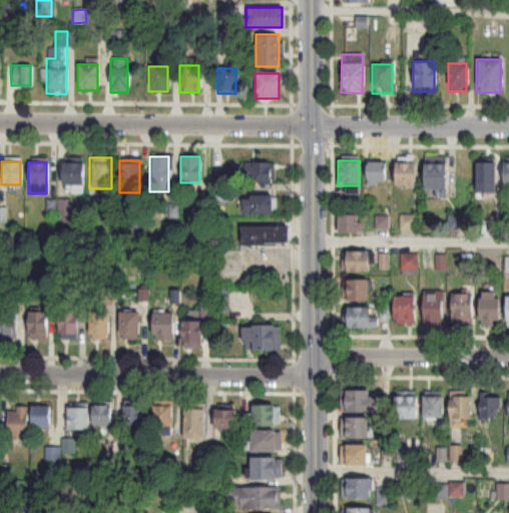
[(271,162),(248,162),(248,181),(271,181),(271,162)]
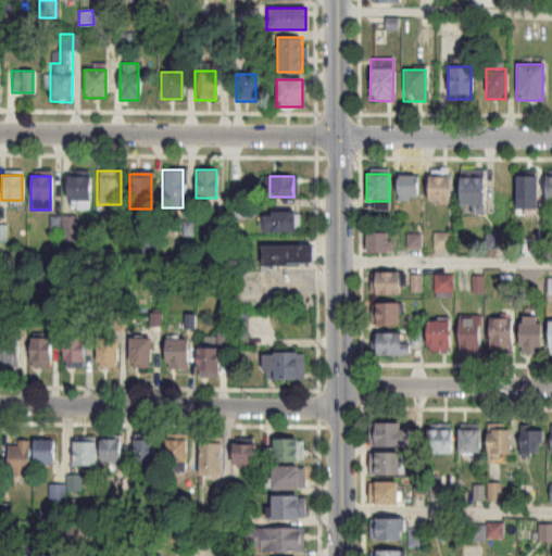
[(449,176),(427,176),(427,204),(449,204),(449,176)]
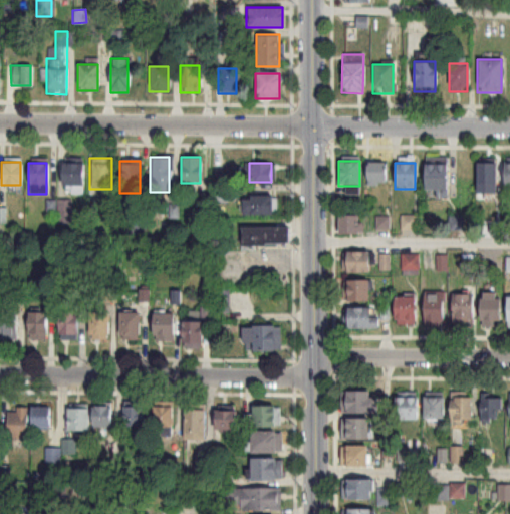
[(61,164),(61,186),(81,186),(81,164),(61,164)]
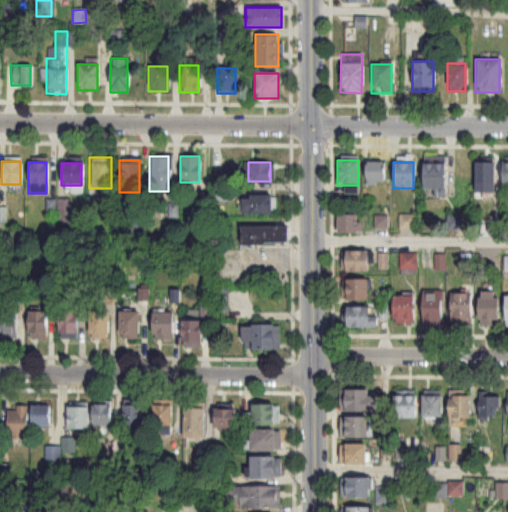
[(364,185),(383,185),(383,163),(364,163),(364,185)]
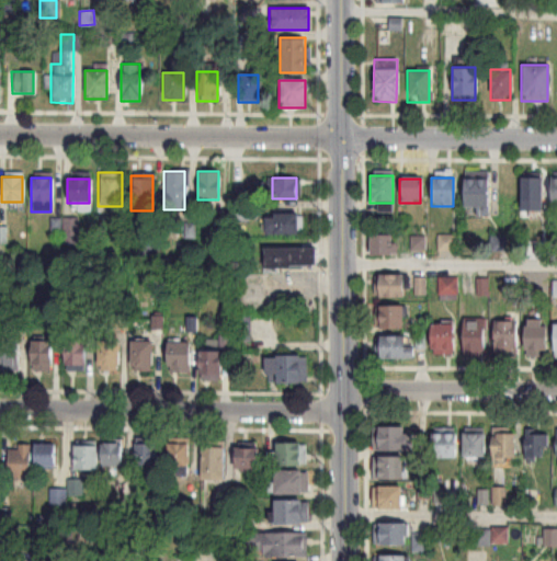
[(486,179),(464,179),(464,207),(474,207),(474,215),(486,215),(486,179)]
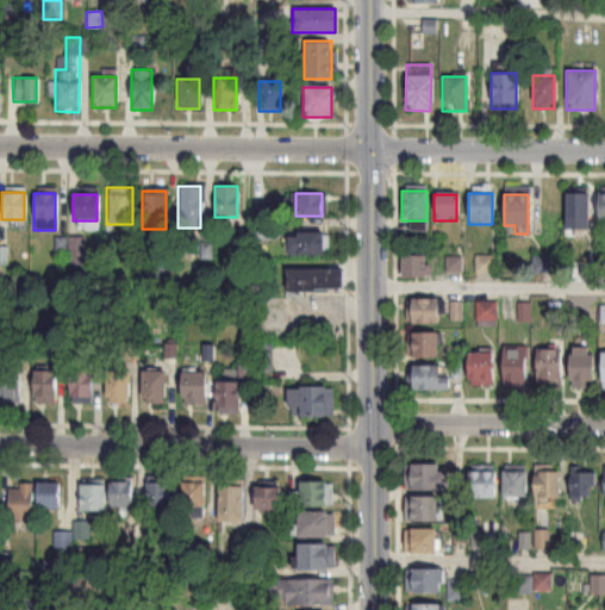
[(586,194),(565,194),(565,225),(586,225),(586,194)]
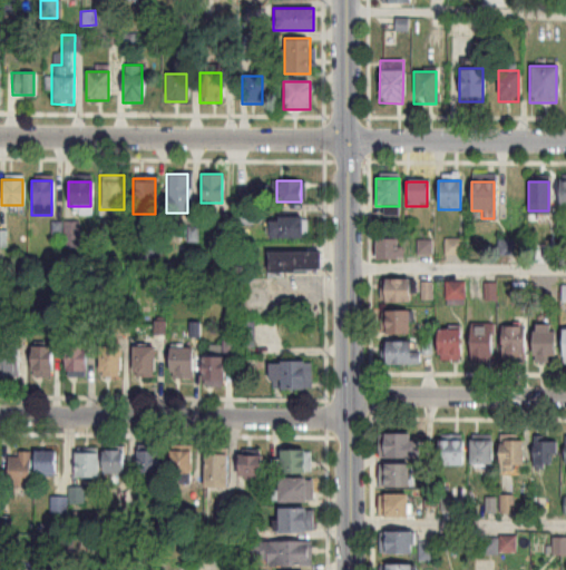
[(267,238),(305,238),(305,217),(267,217),(267,238)]
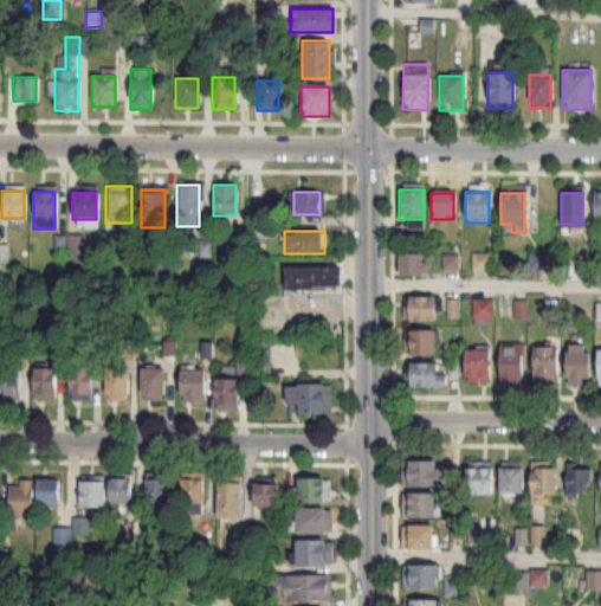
[(426,252),(398,252),(398,277),(426,277),(426,252)]
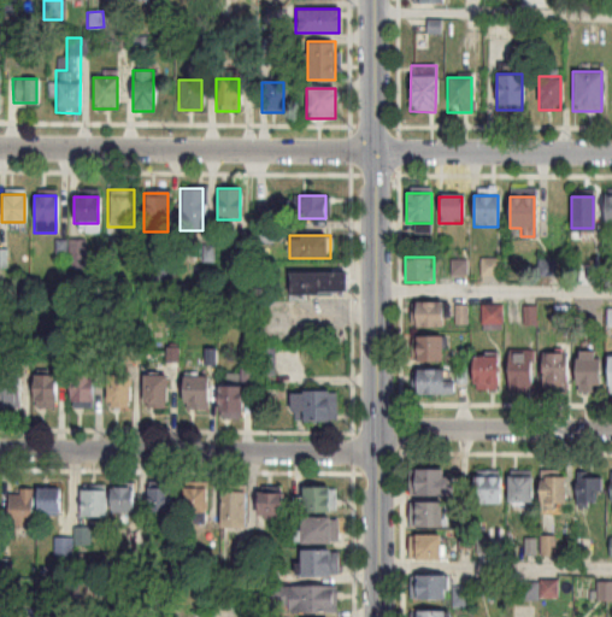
[(496,274),(496,260),(481,260),(481,266),(487,266),(487,274),(496,274)]
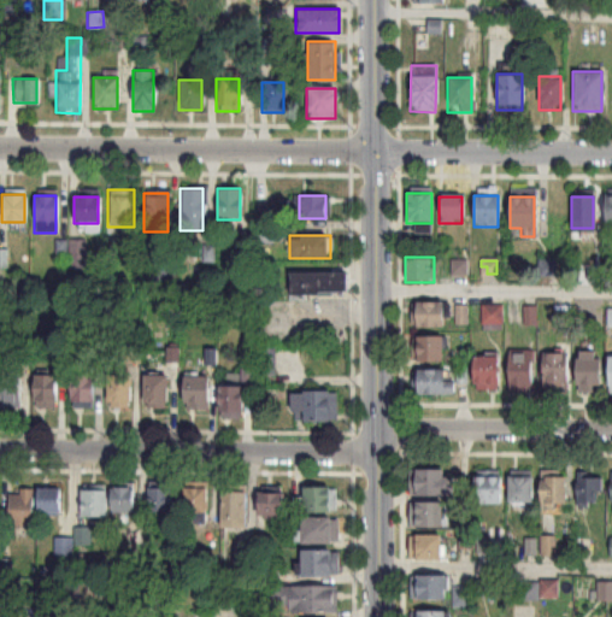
[(345,272),(288,272),(288,294),(345,294),(345,272)]
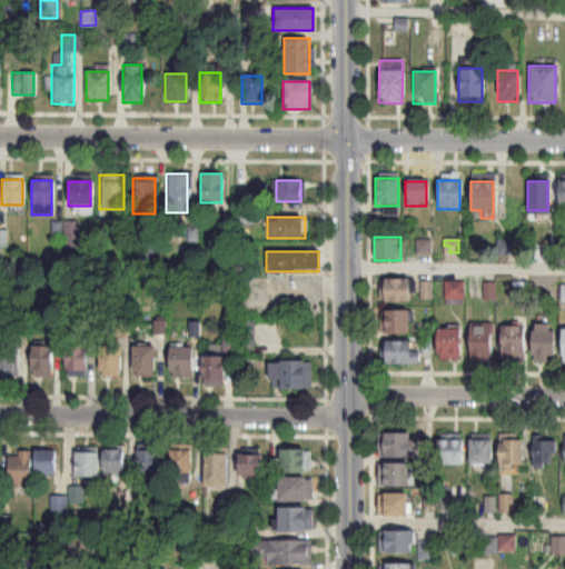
[(377,302),(407,302),(407,279),(377,279),(377,302)]
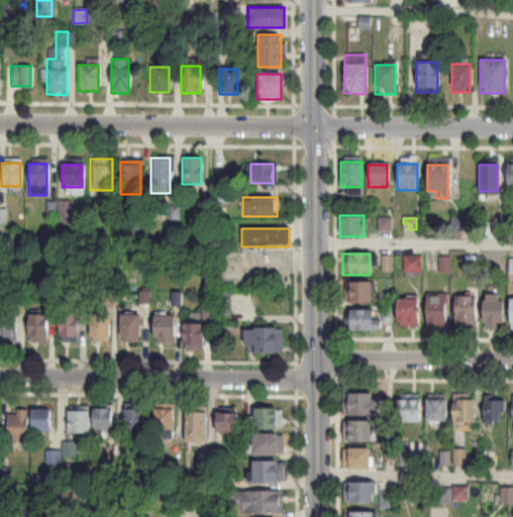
[(402,271),(419,271),(419,256),(402,256),(402,271)]
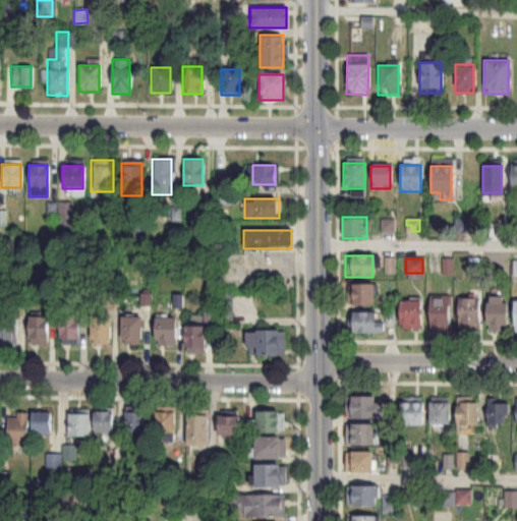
[(372,284),(346,284),(346,305),(372,305),(372,284)]
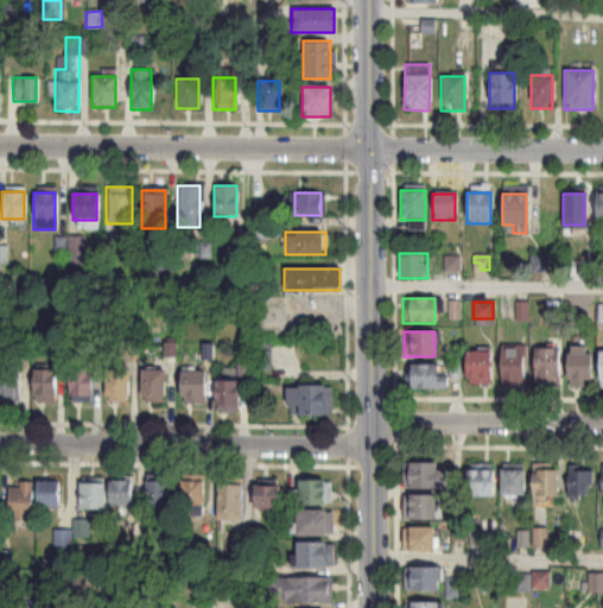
[(522,346),(500,346),(500,387),(522,387),(522,346)]
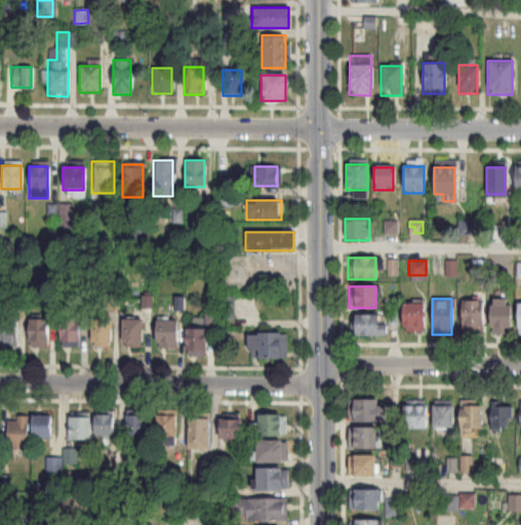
[(481,332),(481,300),(461,300),(461,332),(481,332)]
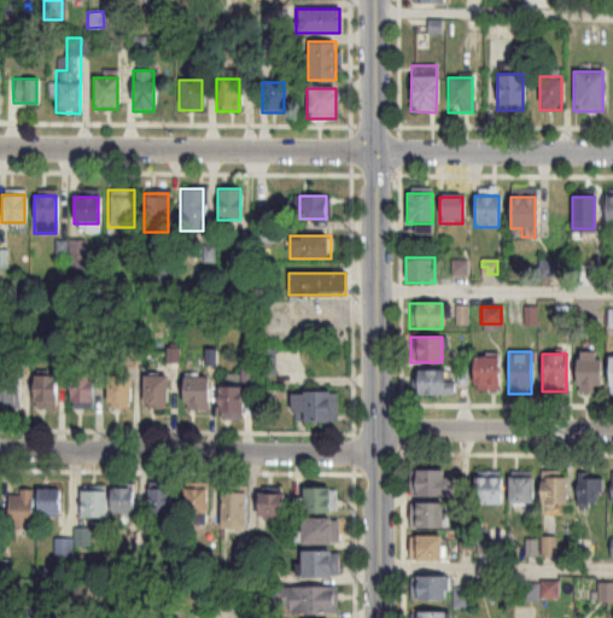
[(498,390),(498,356),(473,356),(473,390),(498,390)]
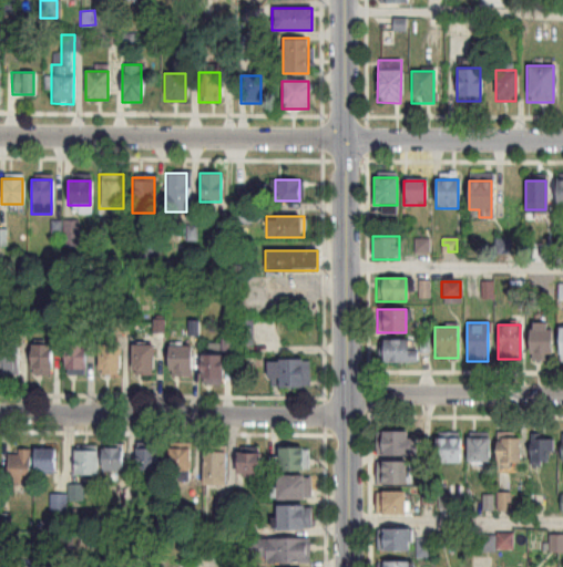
[(529,361),(552,361),(552,329),(529,329),(529,361)]
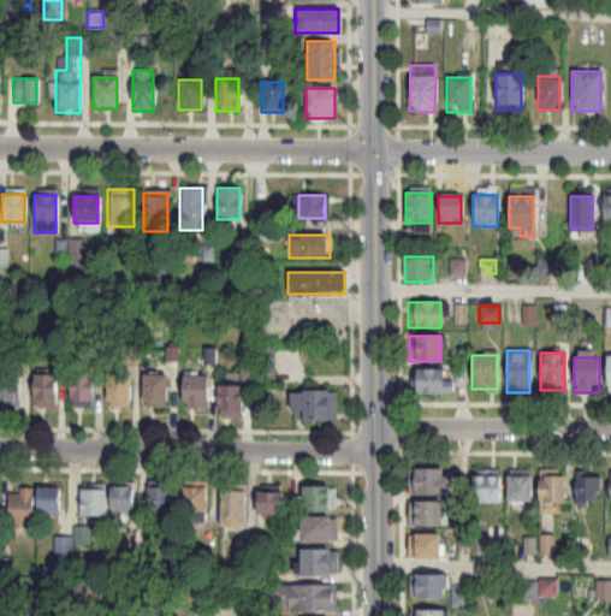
[(409,368),(409,394),(450,394),(450,368),(409,368)]
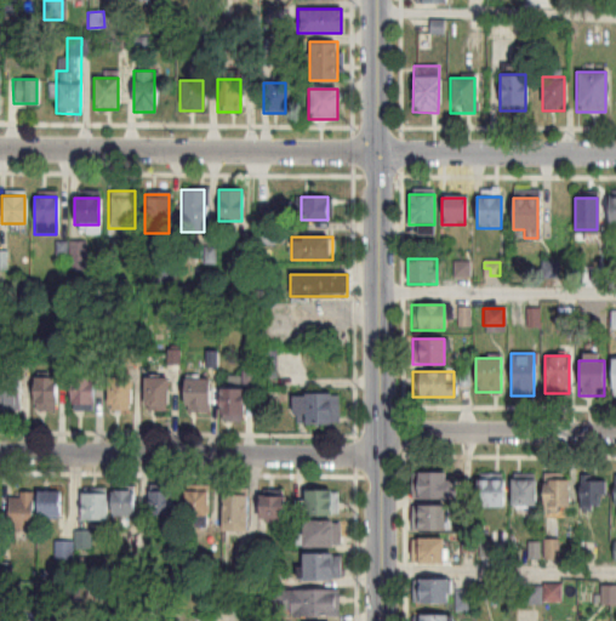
[(34,411),(55,411),(55,376),(34,376),(34,411)]
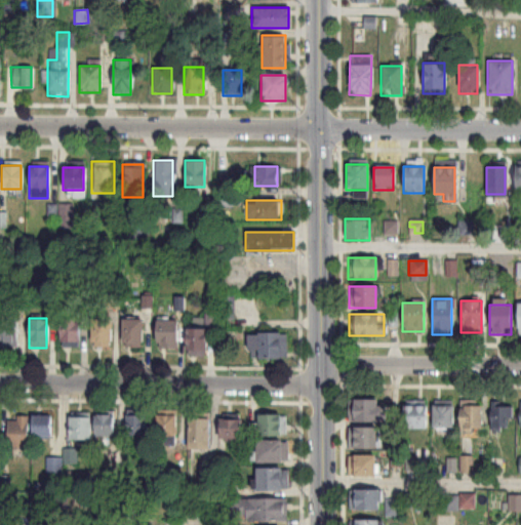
[(78,318),(59,318),(59,344),(78,344),(78,318)]
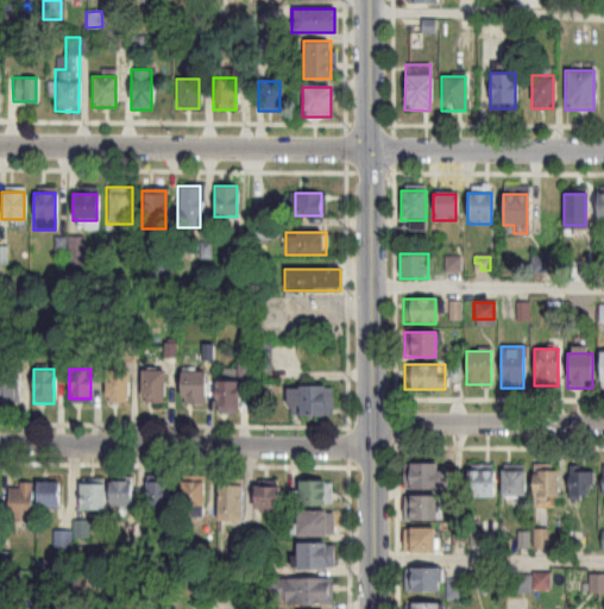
[(126,402),(126,370),(105,370),(105,402),(126,402)]
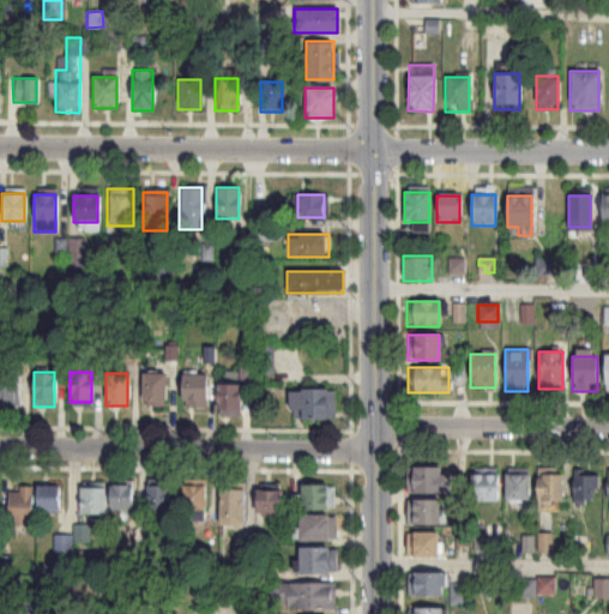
[(166,373),(142,373),(142,407),(166,407),(166,373)]
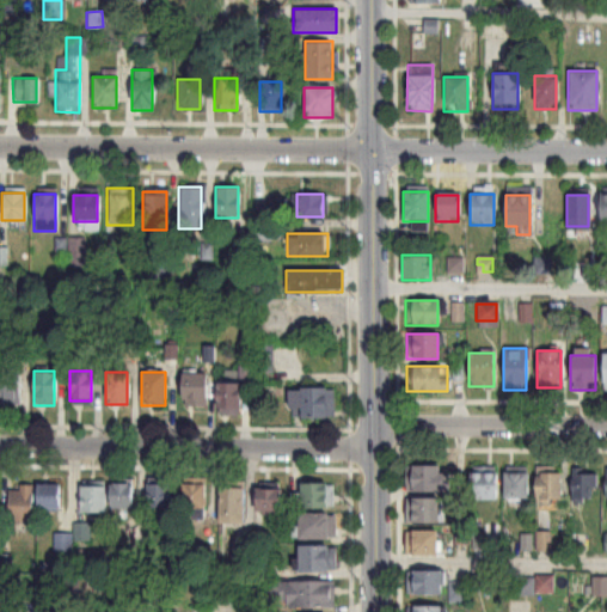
[(240,381),(215,381),(215,414),(240,414),(240,381)]
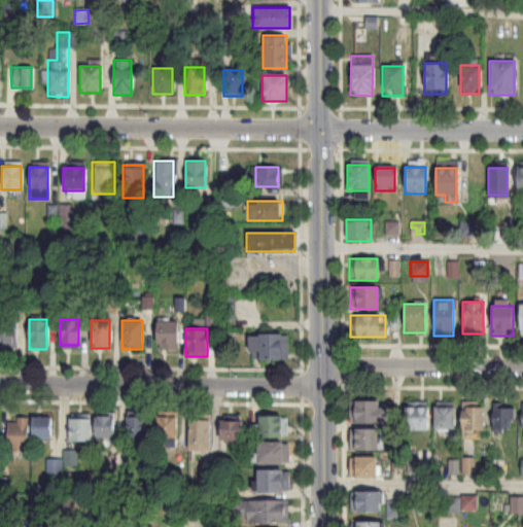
[(157,350),(177,350),(177,329),(157,329),(157,350)]
